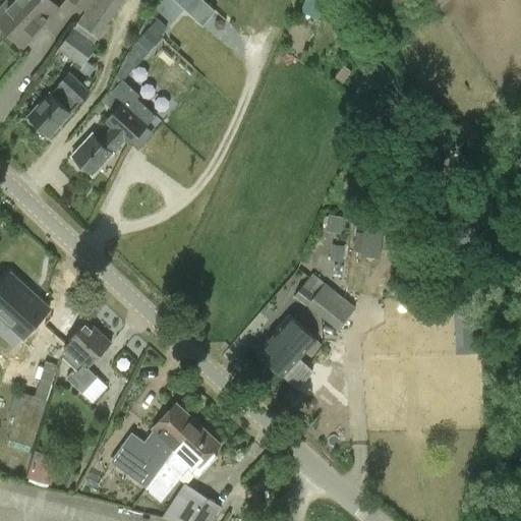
[(16,0),(0,16),(0,26),(21,47),(57,10),(46,0),(16,0)]
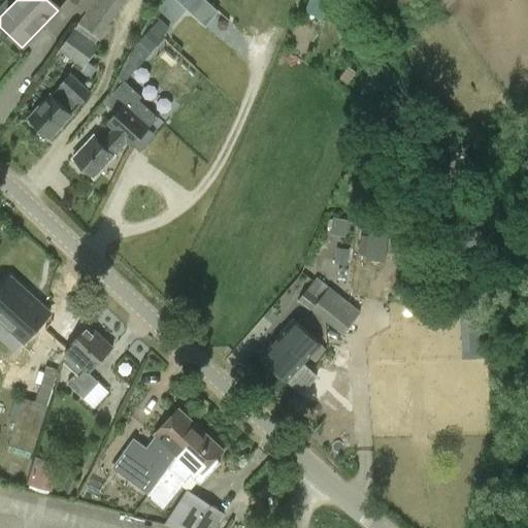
[(95,0),(87,12),(60,52),(84,68),(99,46),(96,44),(99,39),(101,40),(112,26),(110,24),(126,0),(95,0)]
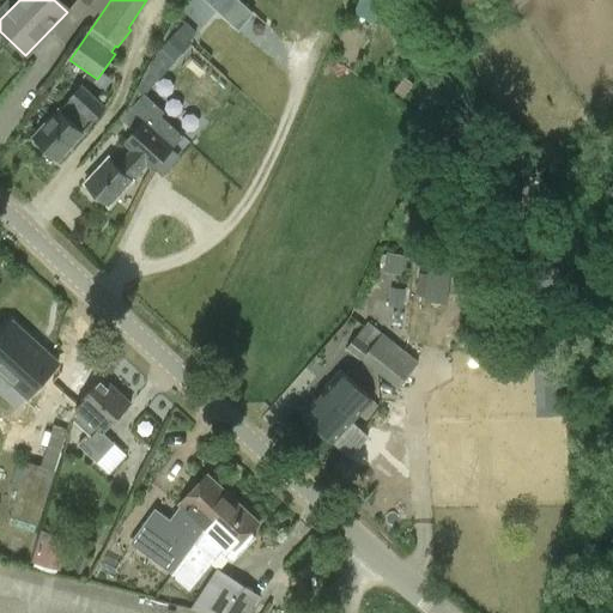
[(79,0),(101,14),(110,0),(79,0)]
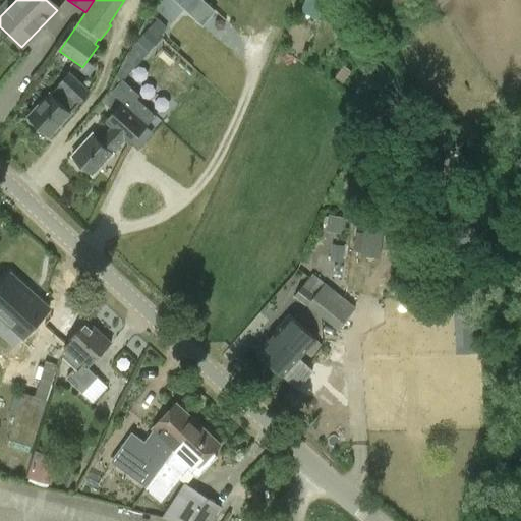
[(203,0),(173,0),(201,25),(215,11),(203,0)]
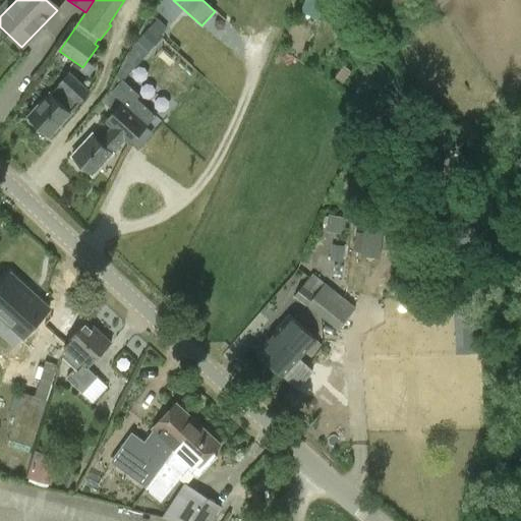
[(307,0),(303,9),(324,18),(332,0),(307,0)]
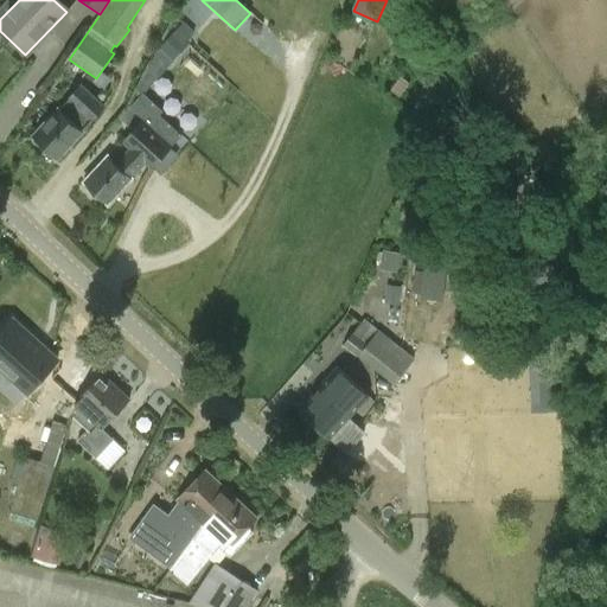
[(184,25),(159,52),(167,61),(185,40),(193,32),(184,25)]
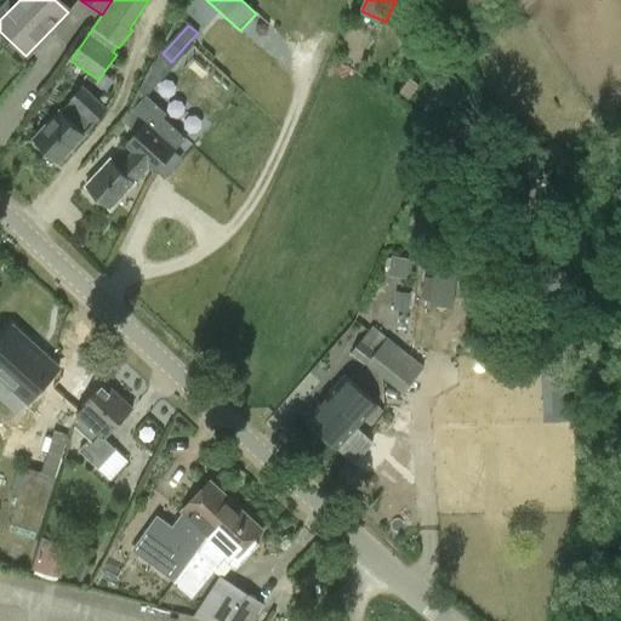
[(60,164),(85,136),(109,110),(81,85),(33,140),(60,164)]
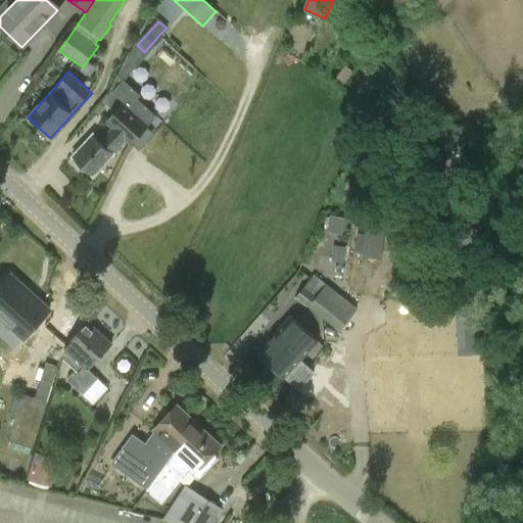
[(92,177),(113,154),(124,143),(130,147),(150,126),(123,102),(103,124),(110,130),(99,142),(92,135),(72,158),(92,177)]
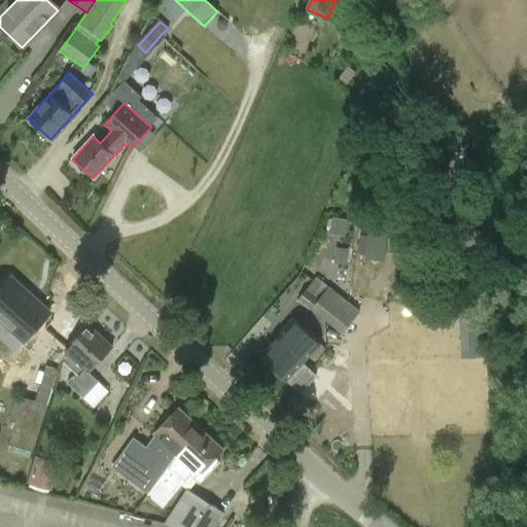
[(346,235),(348,218),(334,217),(331,234),(346,235)]
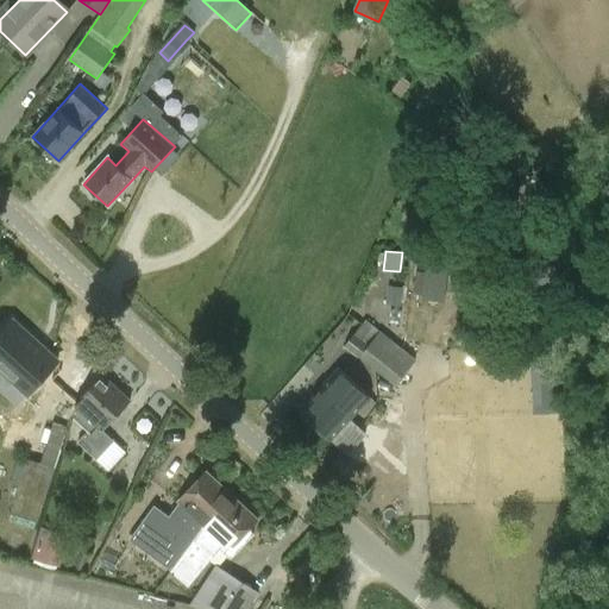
[(426,265),(422,300),(444,302),(449,268),(426,265)]
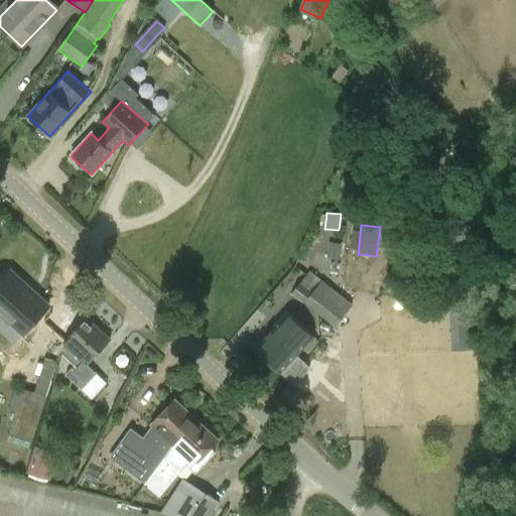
[(340,257),(341,243),(329,242),(328,257),(340,257)]
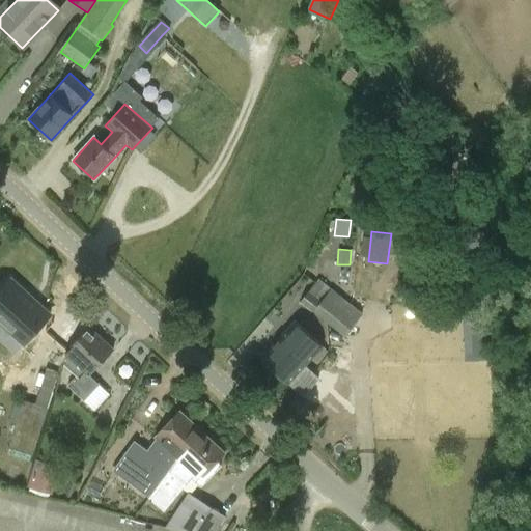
[(318,279),(300,303),(312,313),(313,312),(344,336),(363,314),(331,288),(330,289),(318,279)]
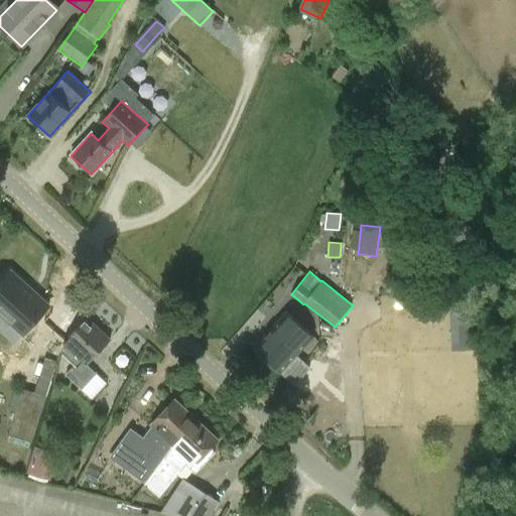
[(12,273),(0,285),(0,311),(26,336),(50,308),(12,273)]
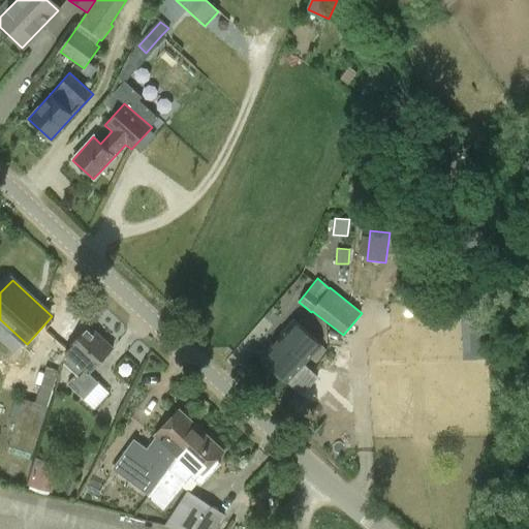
[(486,307),(461,308),(461,320),(469,320),(471,359),(489,358),(486,307)]
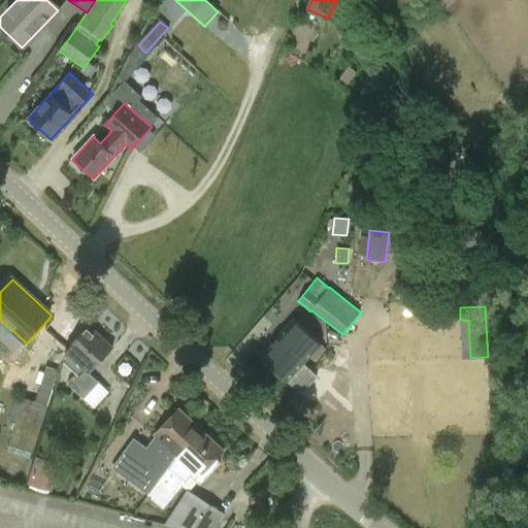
[(259,357),(287,383),(321,345),(292,320),(259,357)]
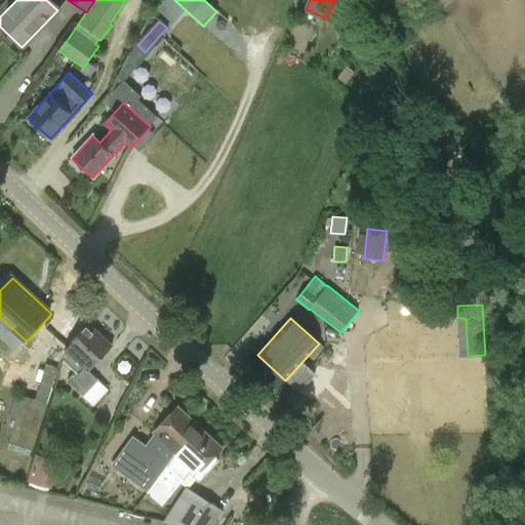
[(66,350),(63,359),(76,371),(67,380),(70,384),(84,396),(93,406),(109,391),(98,380),(88,370),(111,345),(89,324),(66,350)]
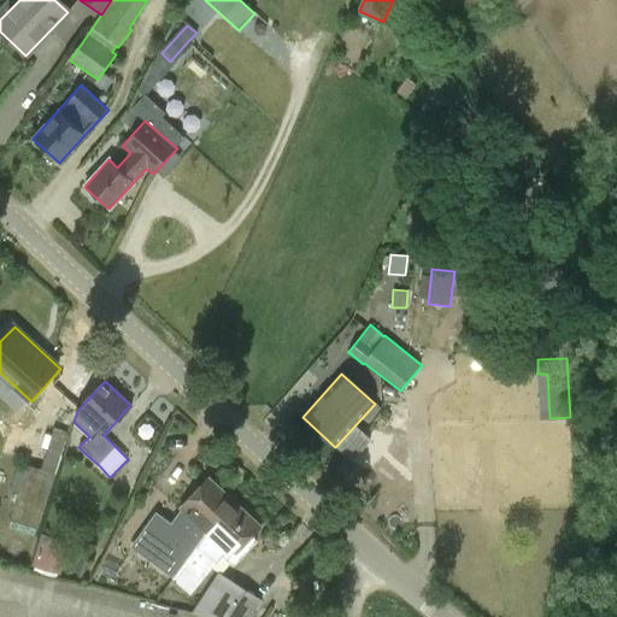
[(68,433),(54,428),(52,436),(46,434),(41,447),(47,450),(41,469),(39,468),(22,524),(15,522),(13,529),(35,535),(36,529),(39,530),(68,433)]
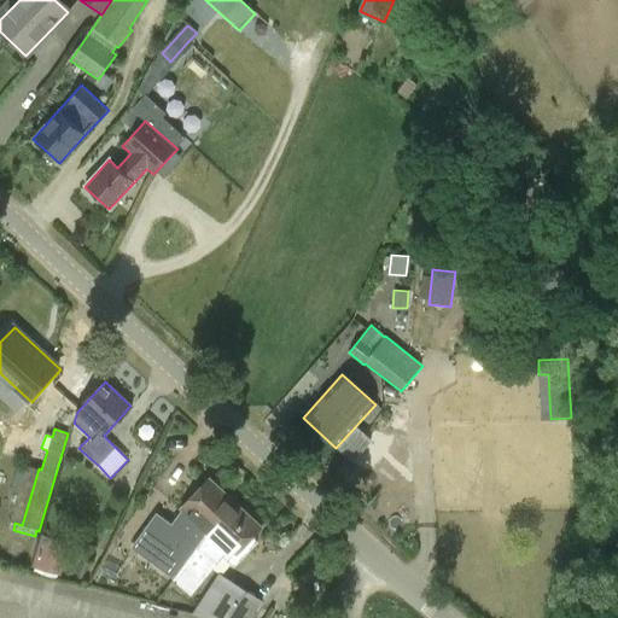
[(132,548),(174,579),(207,534),(235,503),(209,478),(180,509),(181,509),(170,525),(157,516),(132,548)]
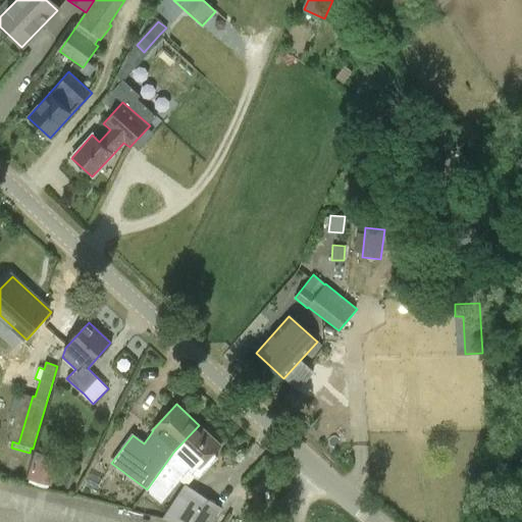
[(217,459),(213,455),(221,447),(199,425),(174,451),(147,489),(146,490),(161,503),(188,471),(198,479),(217,459)]
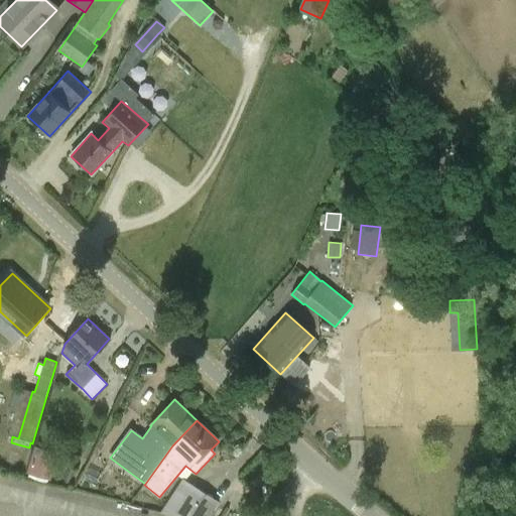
[(35,446),(26,474),(50,481),(58,454),(35,446)]
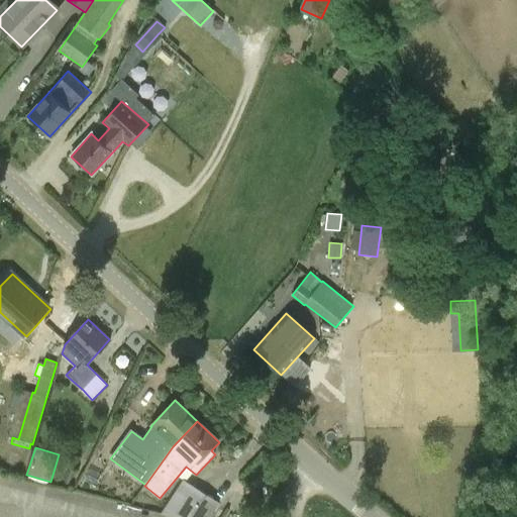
[(210,516),(220,504),(183,480),(160,514),(171,516),(210,516)]
